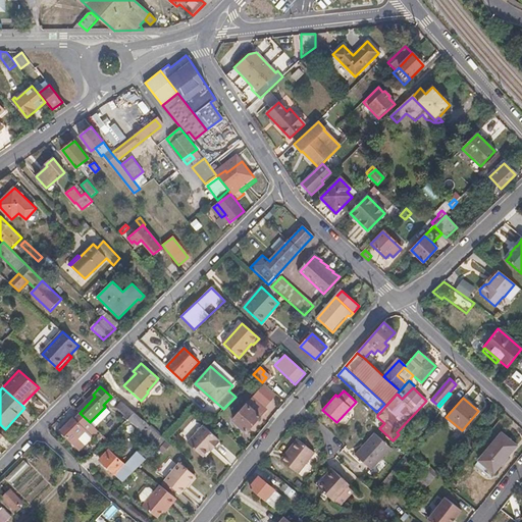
[(247,432),(260,417),(266,410),(254,400),(248,406),(247,405),(232,420),(247,432)]
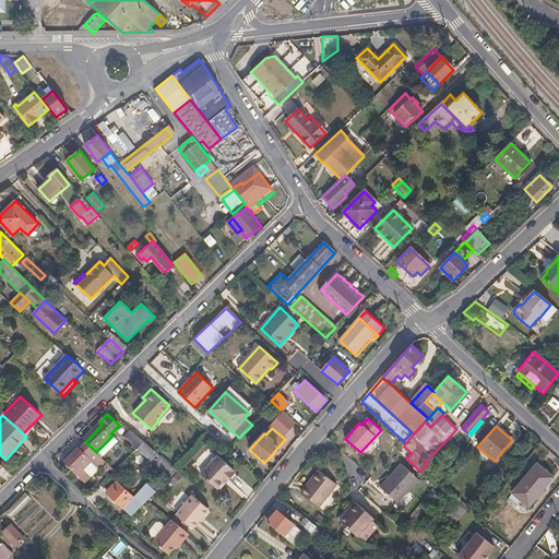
[(138,449),(144,442),(130,429),(125,435),(132,441),(131,443),(138,449)]
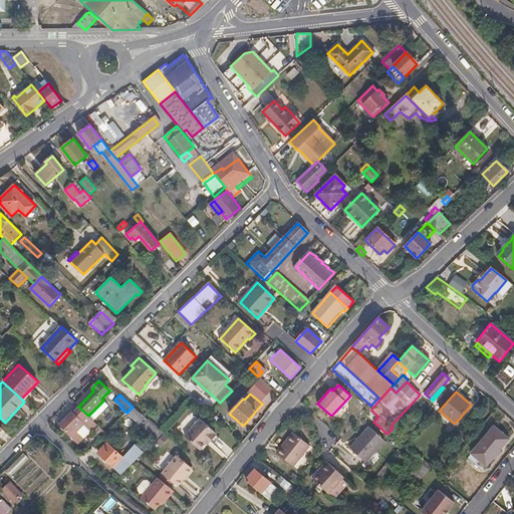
[(88,416),(91,419),(100,410),(102,411),(108,405),(103,401),(88,416)]
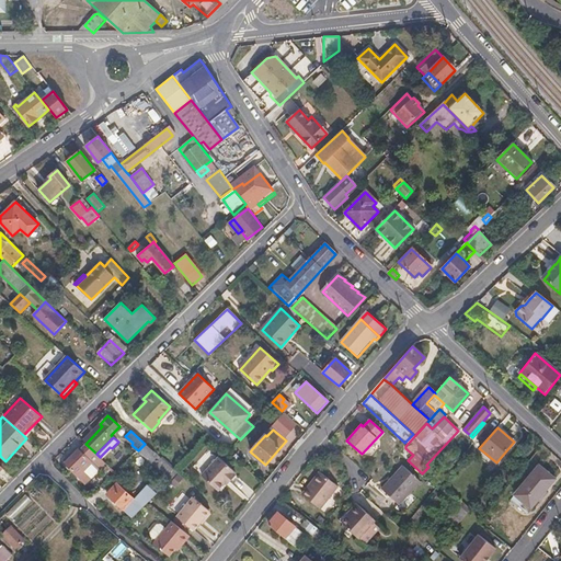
[(179,473),(175,471),(145,444),(138,450),(171,481),(179,473)]
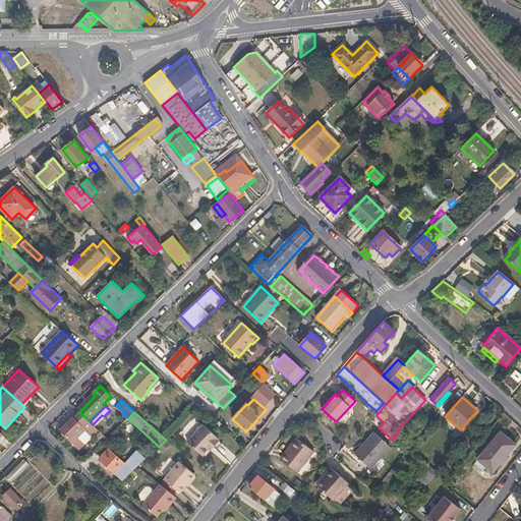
[(93,437),(99,431),(80,414),(75,419),(73,417),(61,429),(73,442),(77,446),(90,433),(93,437)]
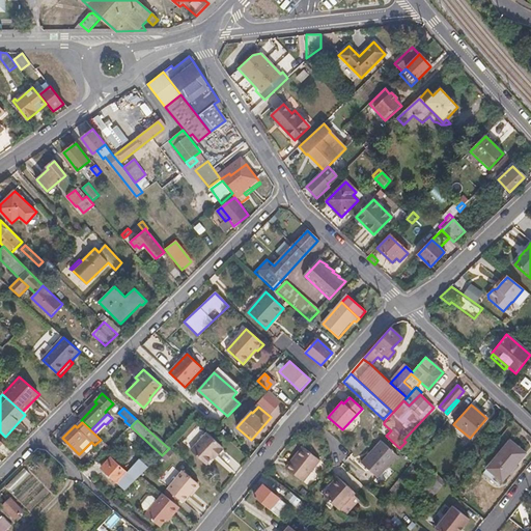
[(493,436),(497,440),(505,429),(501,426),(493,436)]
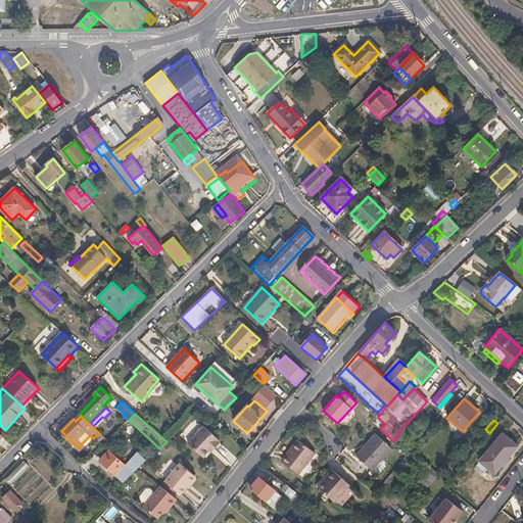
[(211,447),(214,449),(221,441),(203,426),(188,444),(203,458),(209,450),(211,447)]
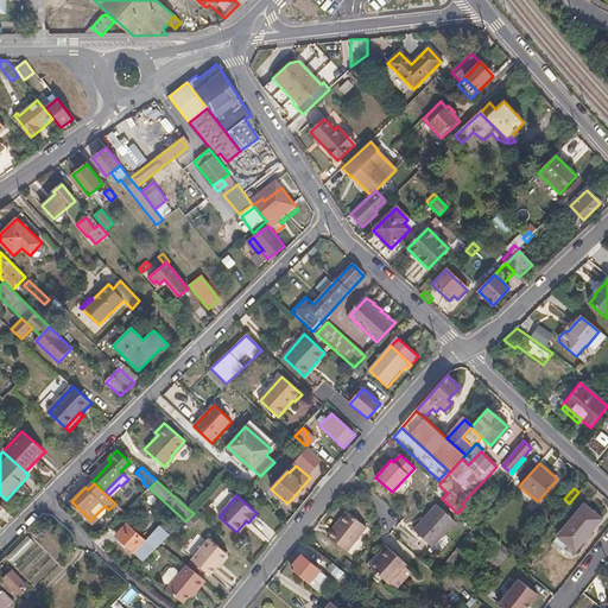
[(413,530),(431,546),(455,521),(437,505),(413,530)]
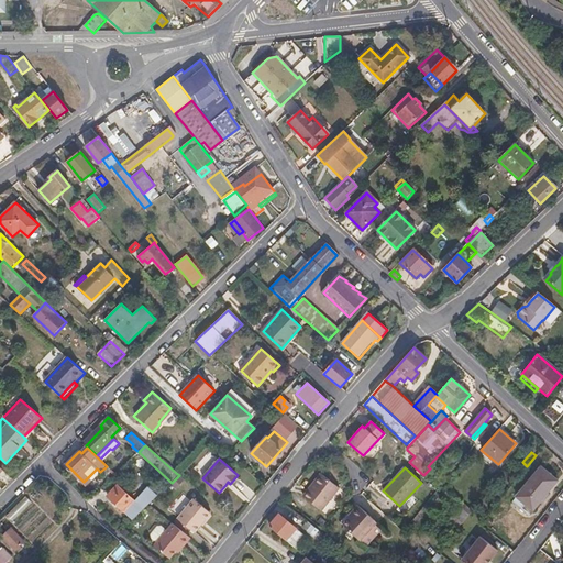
[(532,510),(555,481),(540,467),(516,496),(532,510)]
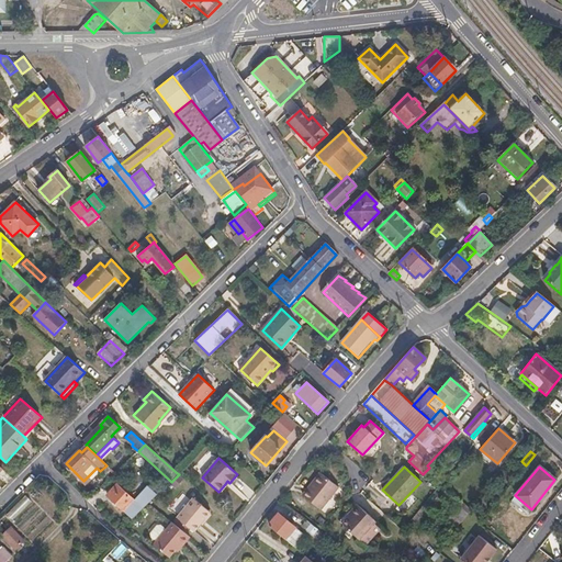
[(87,484),(100,471),(97,468),(83,481),(87,484)]
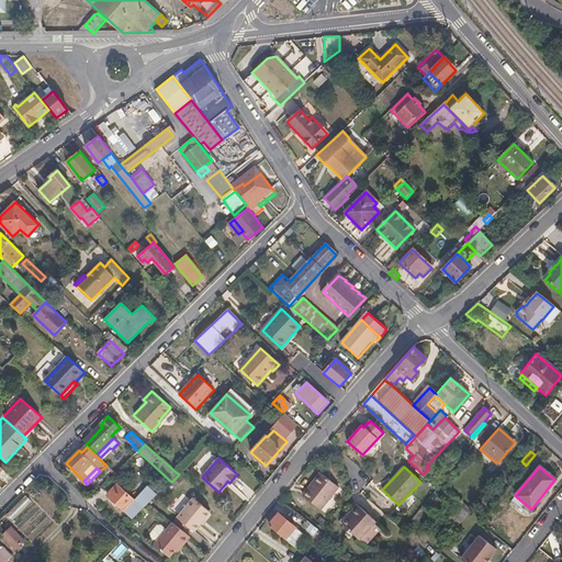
[(343,491),(322,473),(303,495),(324,513),(343,491)]
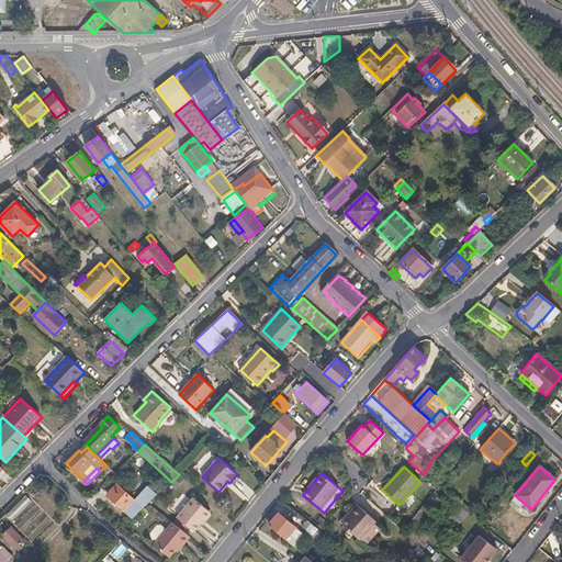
[(108,495),(125,512),(135,501),(117,485),(108,495)]
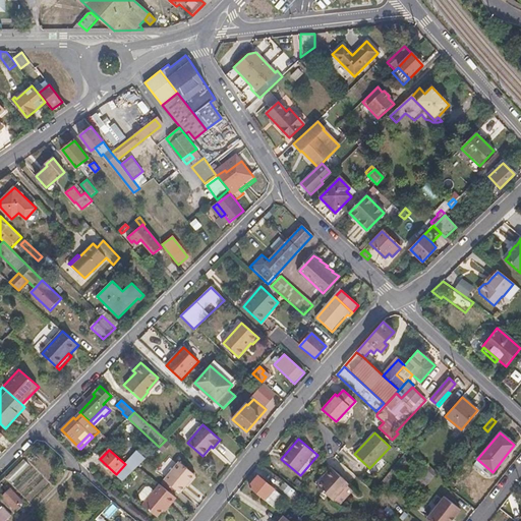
[(138,450),(128,460),(137,468),(148,458),(138,450)]
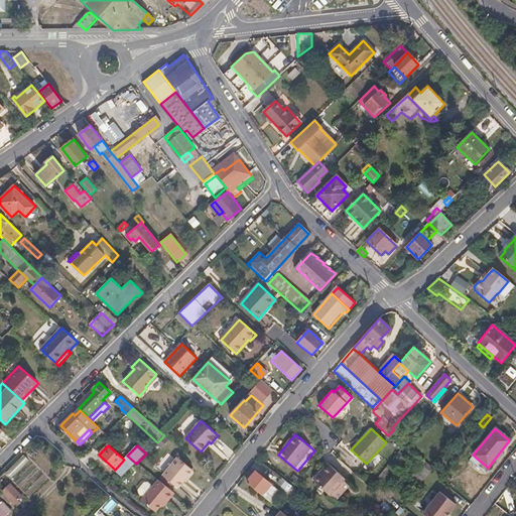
[(123,477),(136,464),(127,456),(115,470),(123,477)]
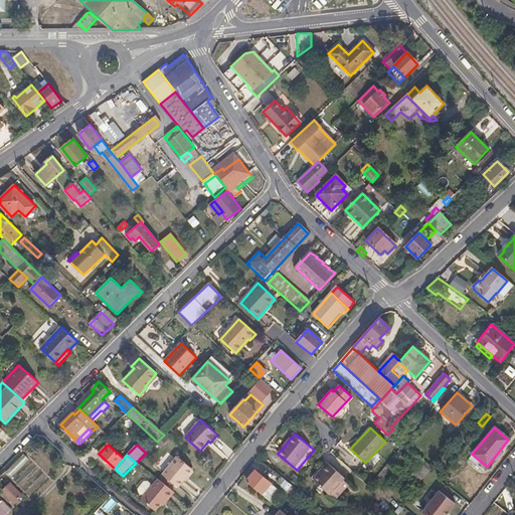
[(194,470),(178,456),(163,474),(173,482),(178,487),(194,470)]
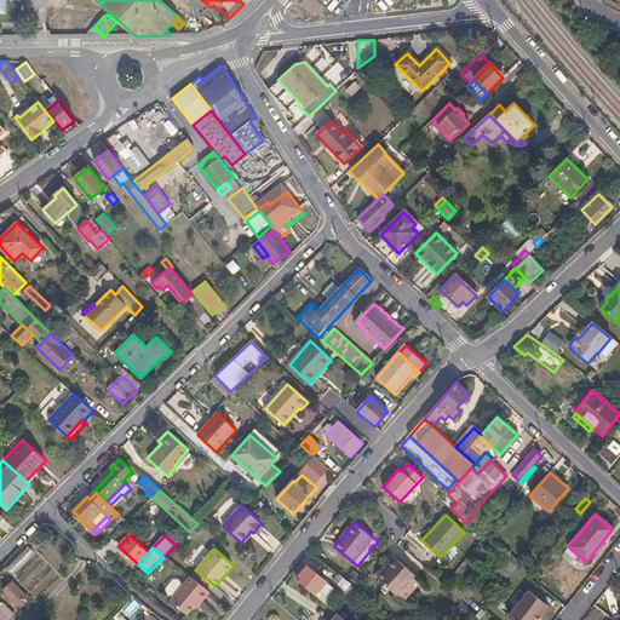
[(388,567),(378,578),(395,596),(414,575),(394,556),(386,564),(388,567)]
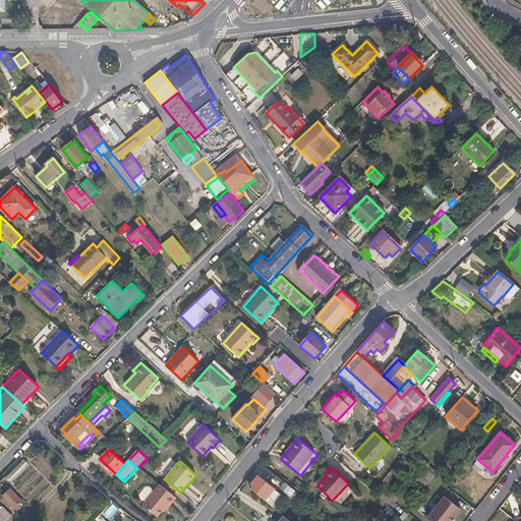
[(423,488),(436,474),(427,467),(414,481),(423,488)]
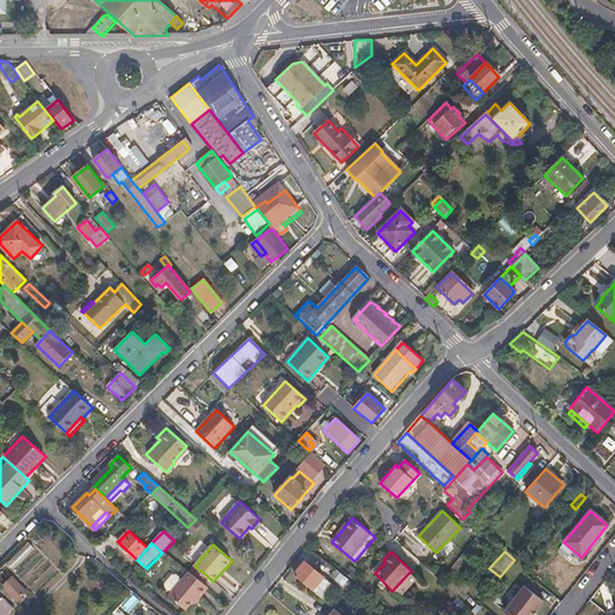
[(370,569),(375,573),(384,562),(383,560),(381,557),(370,569)]
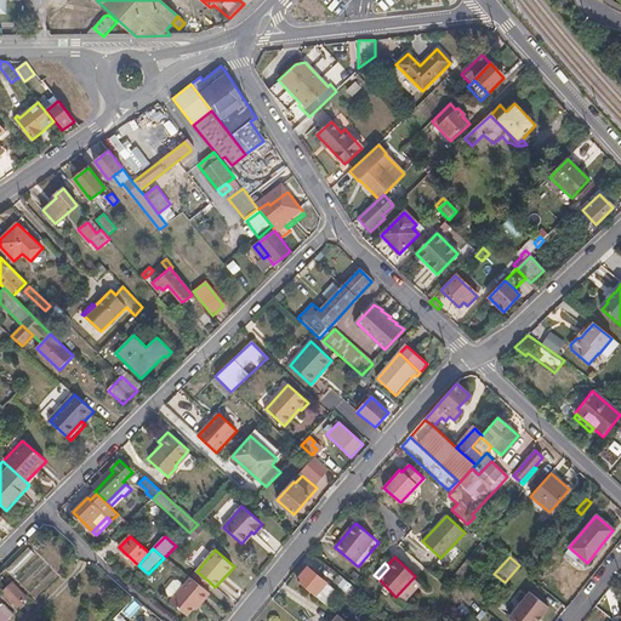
[(308,568),(297,581),(323,602),(334,588),(308,568)]
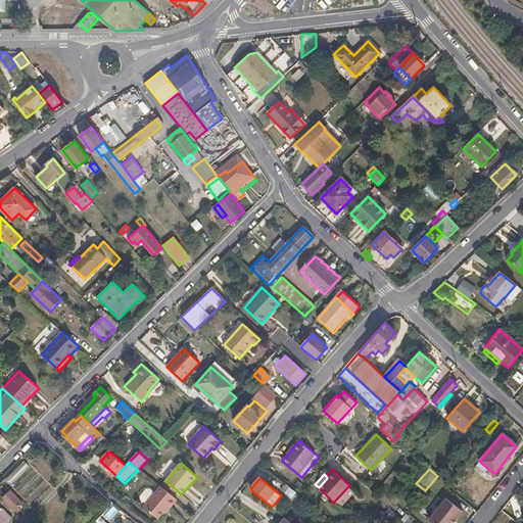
[(176,489),(165,481),(162,485),(172,493),(176,489)]
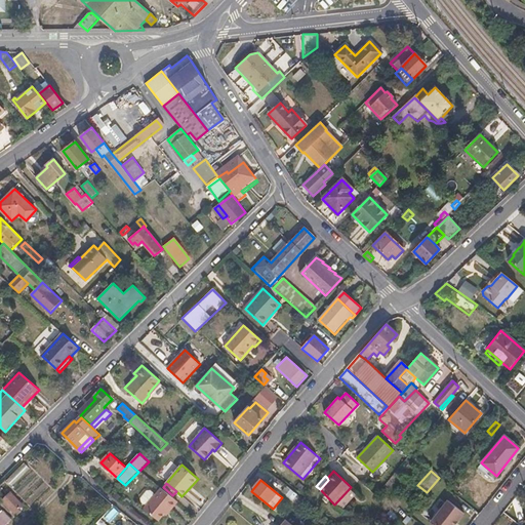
[(170,511),(178,501),(161,487),(156,493),(146,505),(144,508),(158,520),(164,514),(168,509),(170,511)]
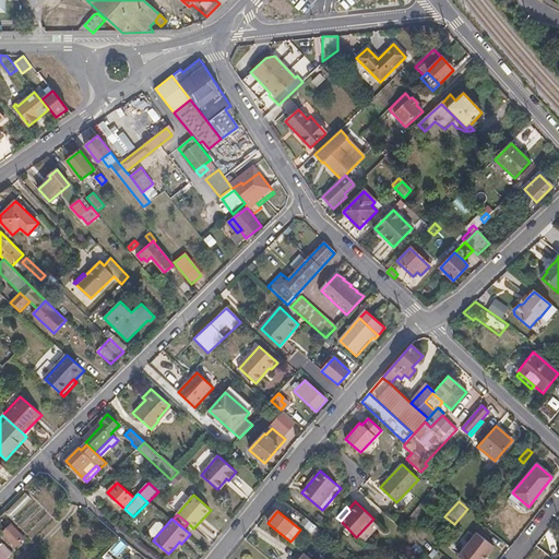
[(379,525),(373,519),(356,537),(363,543),(379,525)]
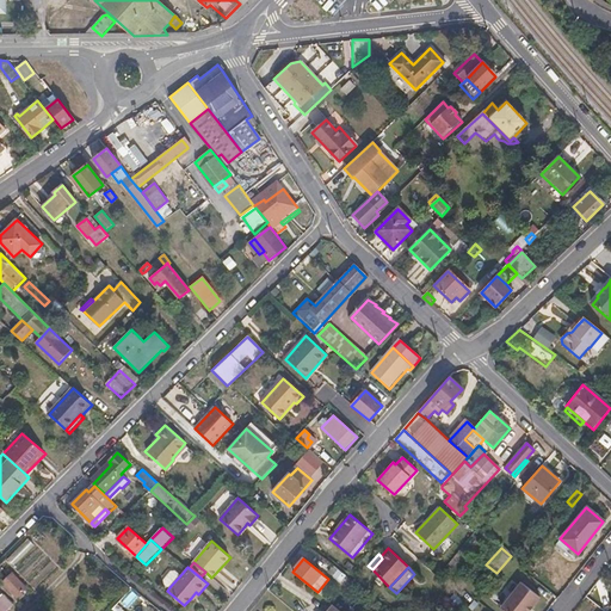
[(165,582),(170,587),(181,574),(176,571),(171,571),(164,579),(165,582)]
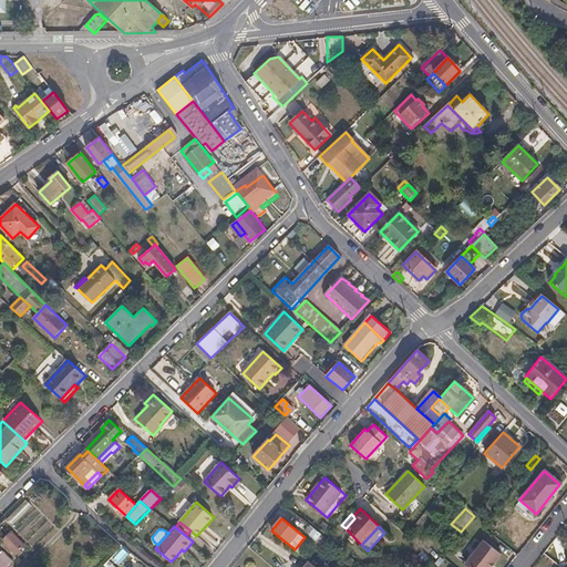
[(16,554),(24,546),(11,532),(2,540),(16,554)]
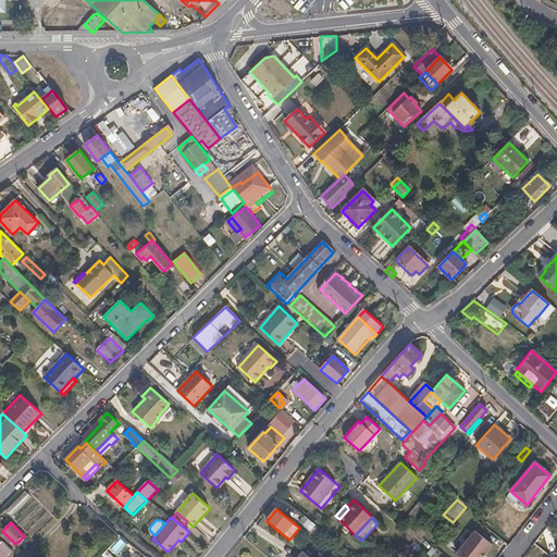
[(481,556),(492,543),(475,530),(457,553),(461,556),(481,556)]
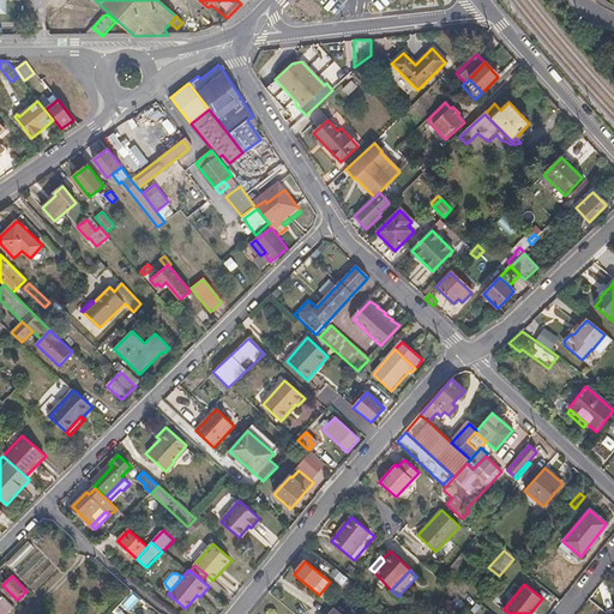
[(0,613),(6,613),(13,608),(7,601),(0,608),(0,613)]
